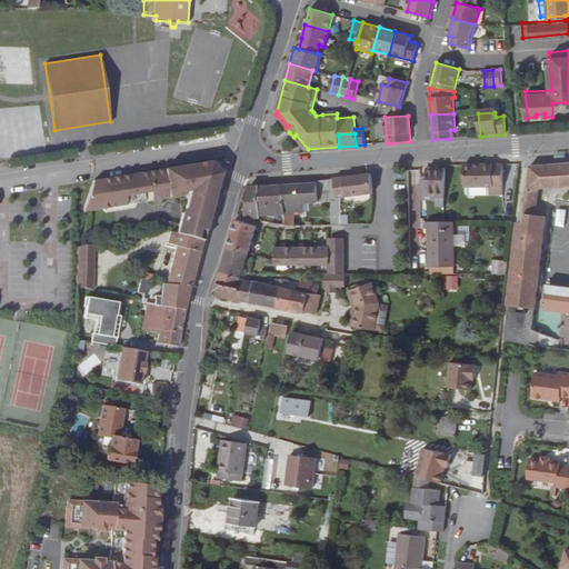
[(293,137),(303,149),(308,149),(296,135),(293,137)]
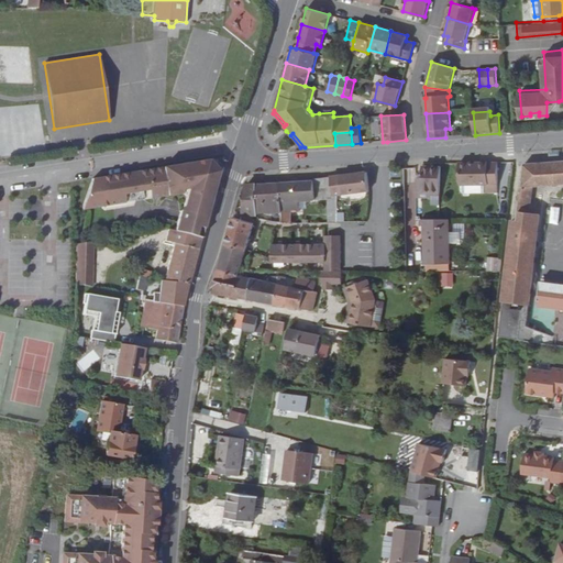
[(210,158),(191,162),(195,181),(214,188),(220,169),(210,158)]
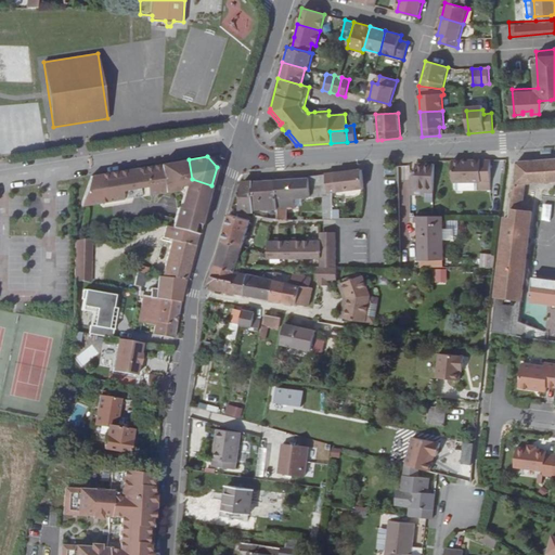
[(554,158),(515,162),(515,182),(510,215),(505,215),(491,333),(544,340),(545,332),(521,299),(531,211),(520,209),(525,182),(554,180),(554,158)]
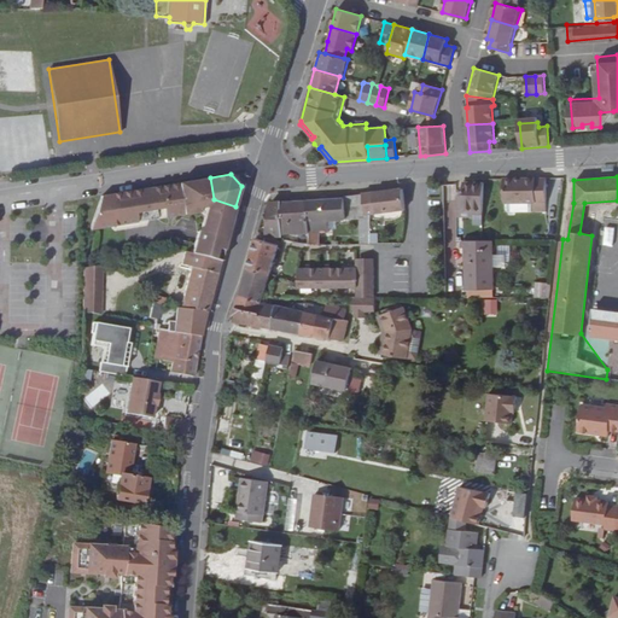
[(152,187),(158,219),(210,209),(211,205),(234,213),(234,210),(235,207),(214,199),(210,178),(204,178),(207,193),(197,196),(199,207),(169,211),(167,202),(162,202),(159,186),(152,187)]
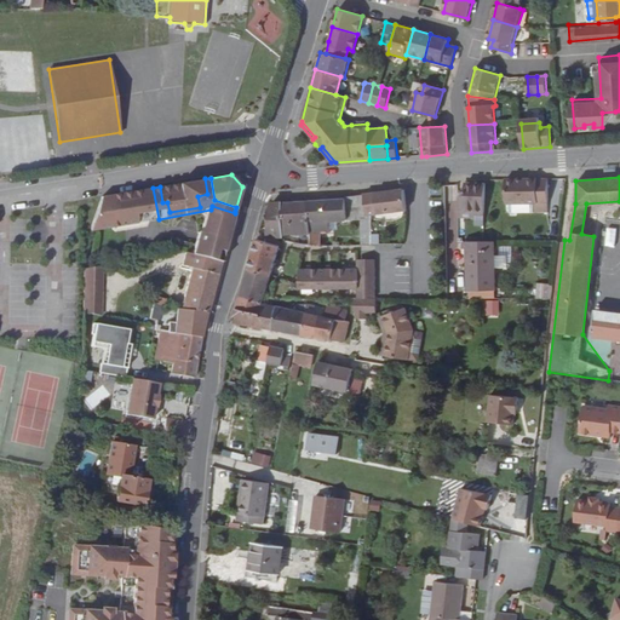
[(205,178),(160,187),(162,202),(167,202),(170,212),(200,207),(197,196),(207,194),(205,178)]
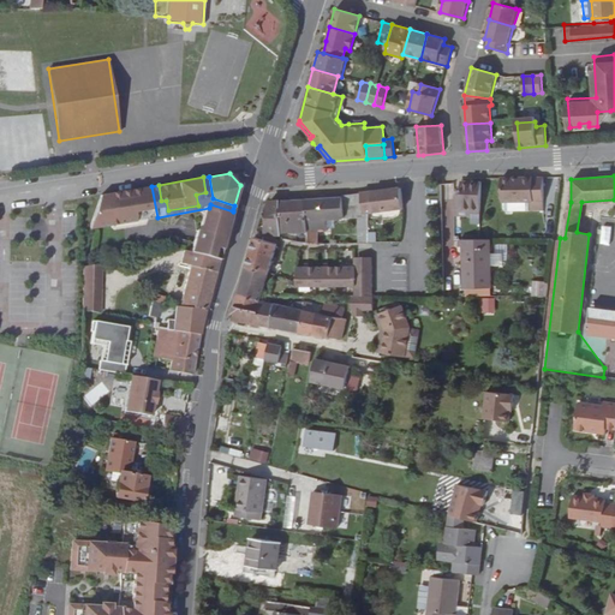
[(499,201),(515,201),(515,180),(512,180),(511,177),(499,177),(499,201)]
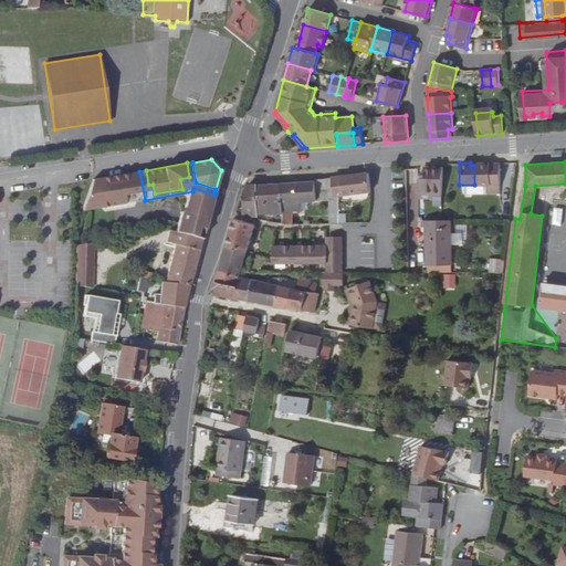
[(496,163),(489,163),(478,163),(478,166),(474,166),(474,185),(489,185),(498,185),(496,163)]
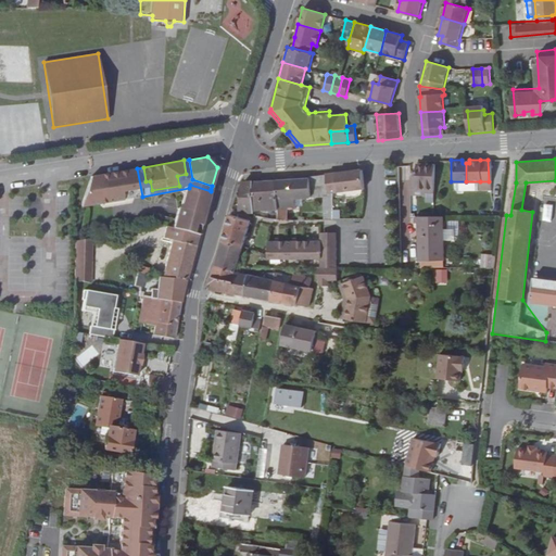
[(401,166),(401,179),(409,179),(408,165),(401,166)]
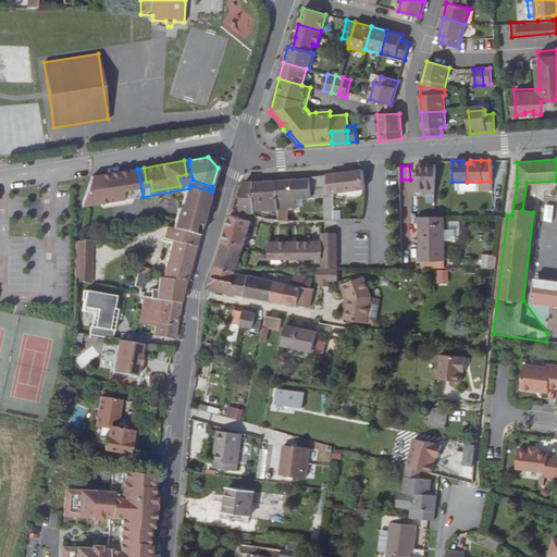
[(417,177),(410,177),(411,192),(435,190),(434,165),(416,166),(417,177)]
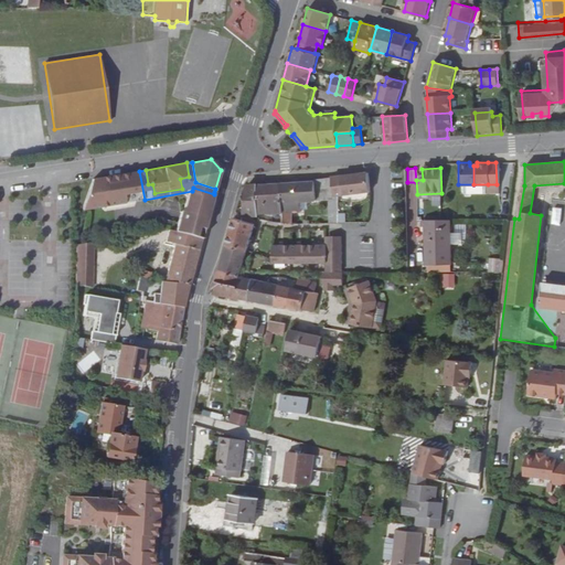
[(139,171),(92,179),(91,183),(87,192),(84,204),(83,210),(145,200),(139,171)]
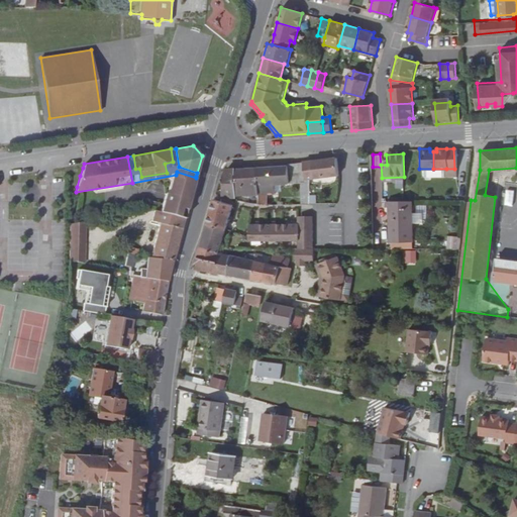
[(338,174),(335,158),(312,161),(302,162),(304,178),(308,178),(338,174)]
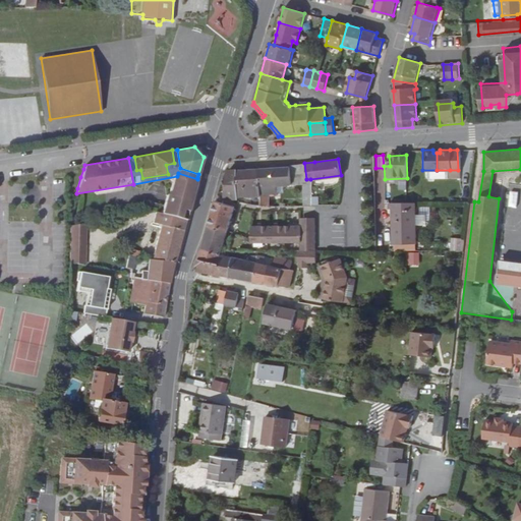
[(306,179),(304,163),(293,164),(289,167),(259,168),(261,194),(270,194),(277,194),(278,184),(291,183),(291,180),(306,179)]
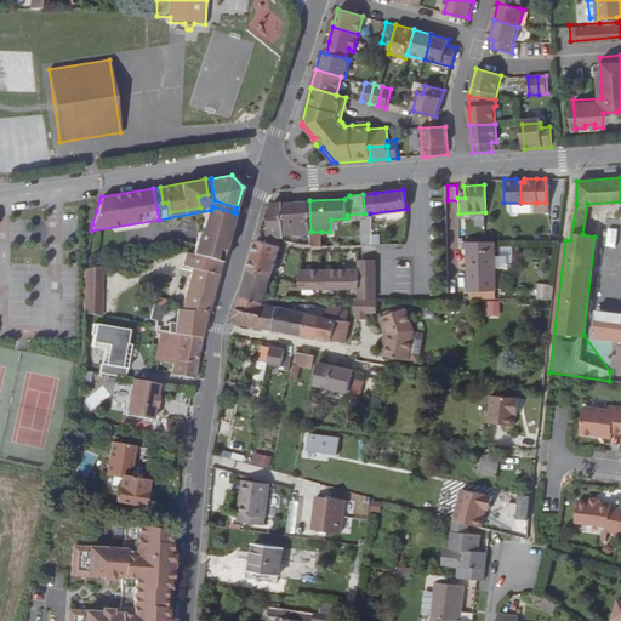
[(311,232),(309,200),(284,201),(285,232),(311,232)]
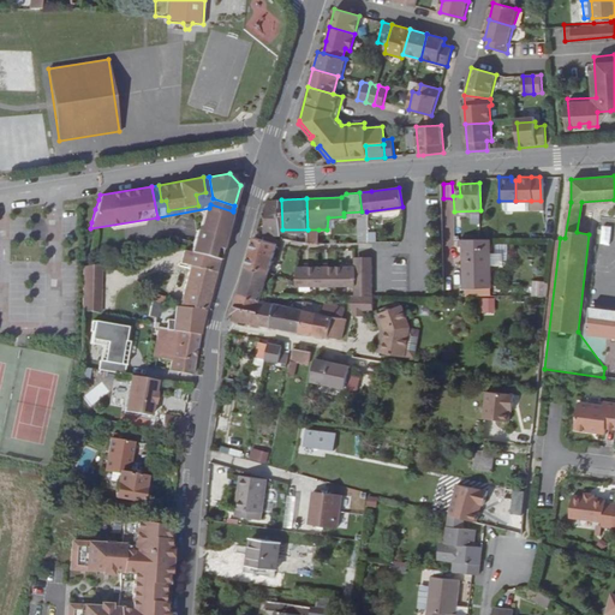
[(282,230),(281,199),(279,199),(270,199),(269,207),(268,225),(267,232),(282,232),(282,230)]
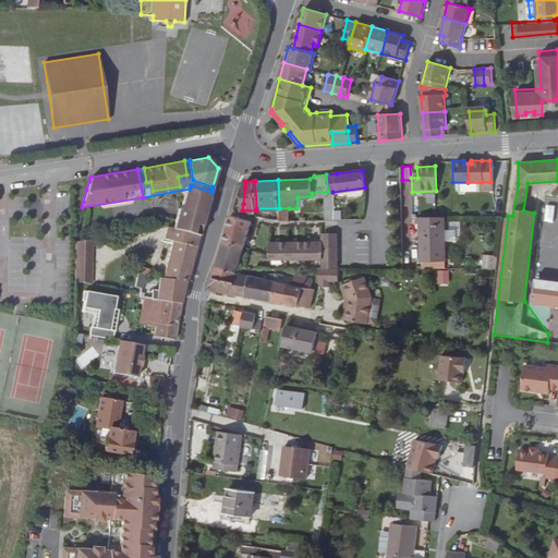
[(412,217),(411,181),(402,181),(403,217),(412,217)]
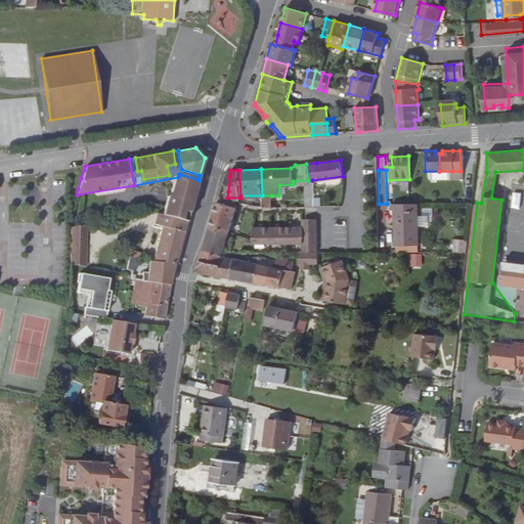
[(169,197),(191,203),(199,180),(179,174),(178,177),(177,180),(174,179),(169,197)]
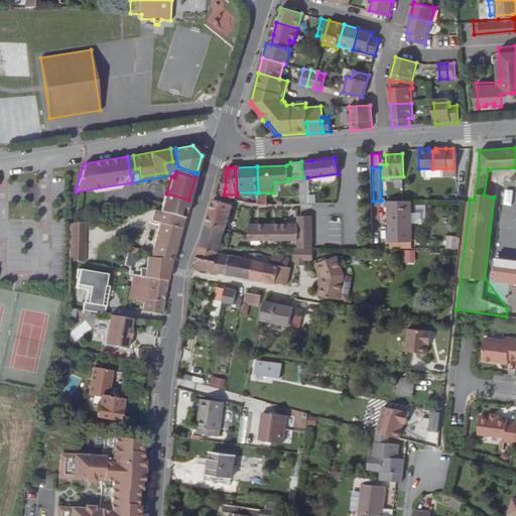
[(403,176),(381,177),(382,187),(403,186),(403,176)]
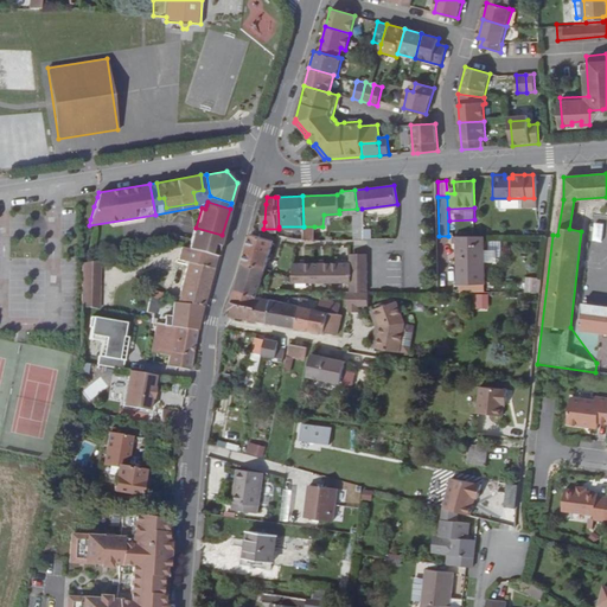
[(305,237),(314,238),(314,227),(304,227),(305,237)]
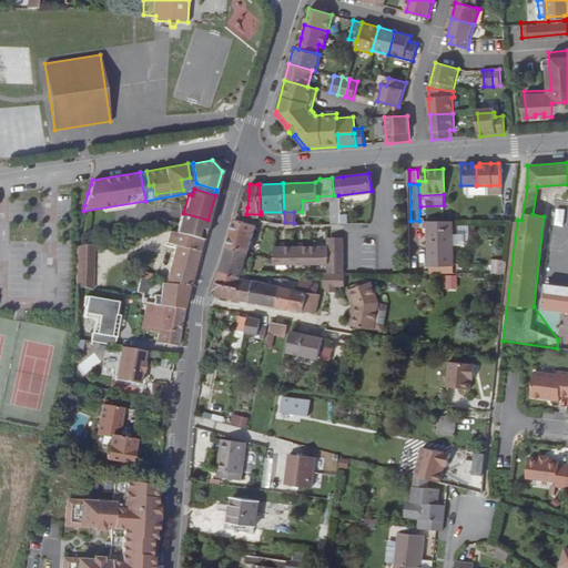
[(176,232),(202,240),(208,220),(183,213),(181,213),(176,232)]
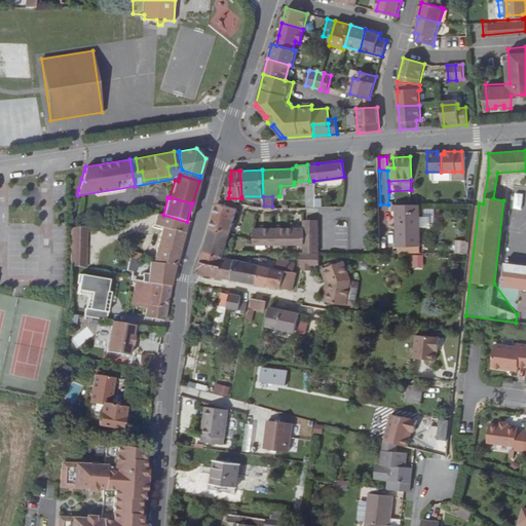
[(211,227),(230,232),(237,208),(218,201),(211,227)]
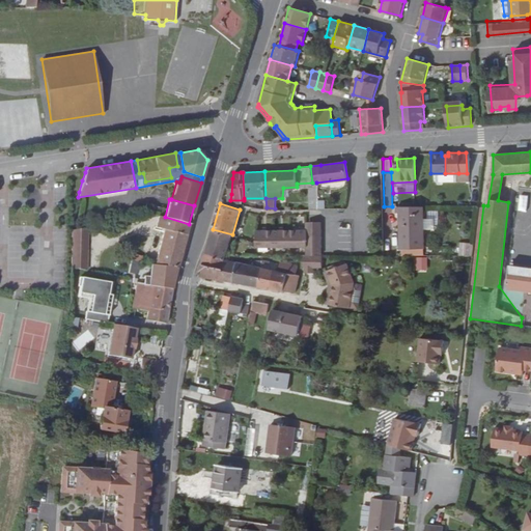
[(423,249),(422,205),(417,206),(400,205),(400,212),(400,249),(423,249)]
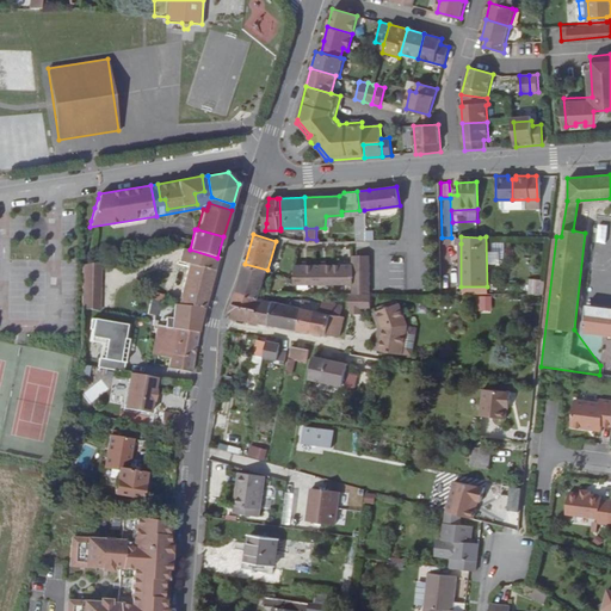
[(181,247),(180,248),(178,260),(190,263),(215,269),(217,258),(190,250),(181,247)]
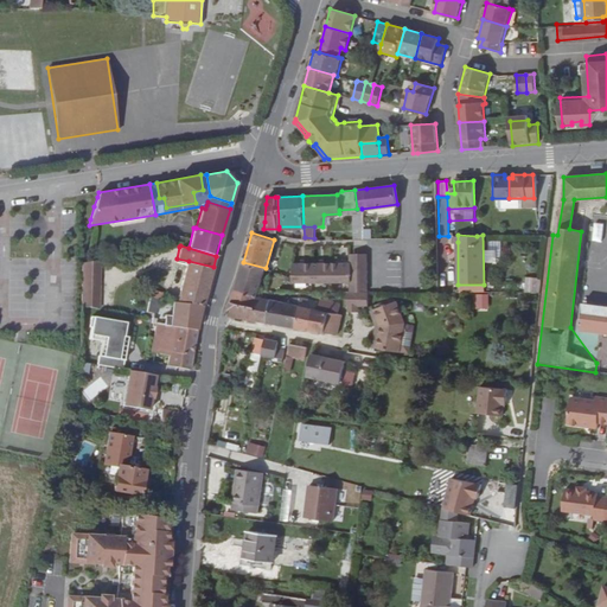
[(484,250),(484,262),(494,263),(494,250),(484,250)]
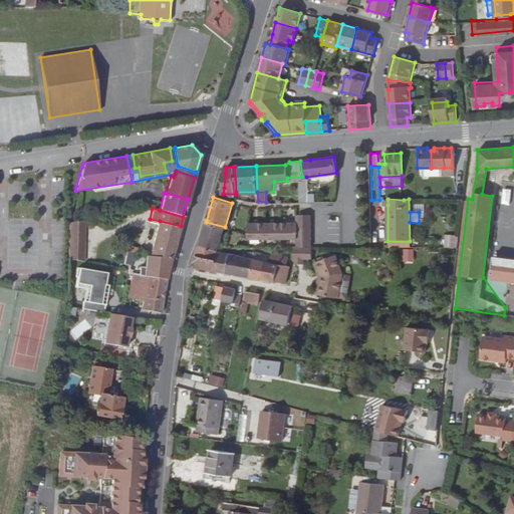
[(84,219),(69,221),(68,257),(82,260),(84,219)]
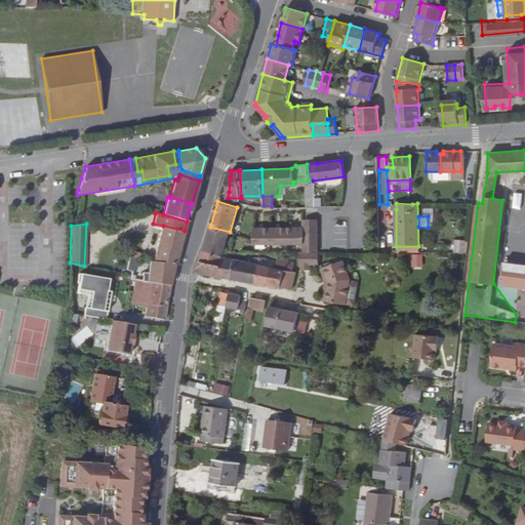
[(303,226),(253,227),(253,244),(303,242),(303,251),(317,250),(317,225),(303,225),(303,226)]
